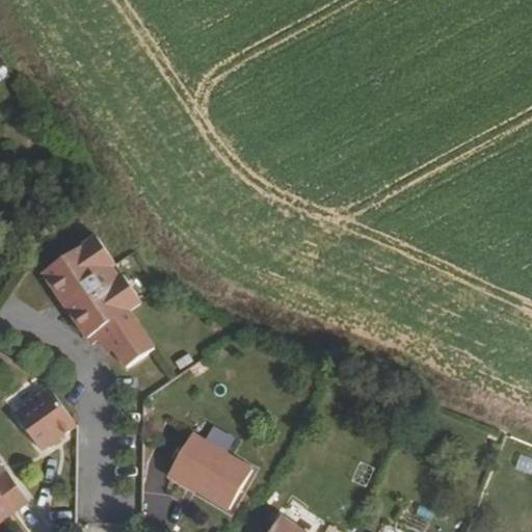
[(102,334),(128,371),(155,352),(130,315),(141,306),(123,277),(116,282),(109,271),(115,266),(97,239),(44,275),(87,342),(102,334)]
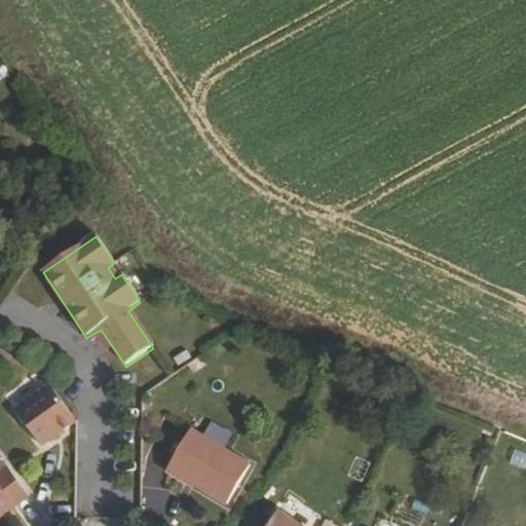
[(35,444),(70,418),(44,382),(8,407),(35,444)]
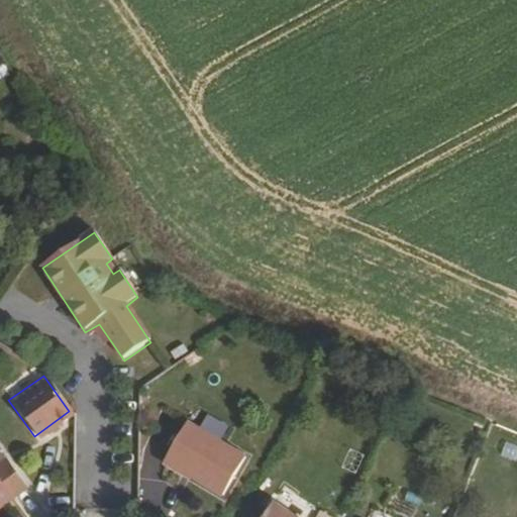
[(183,426),(162,464),(220,498),(242,459),(183,426)]
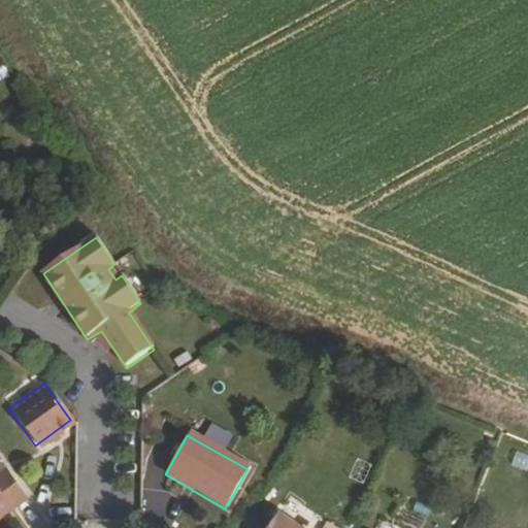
[(527,444),(504,436),(497,456),(527,467),(527,444)]
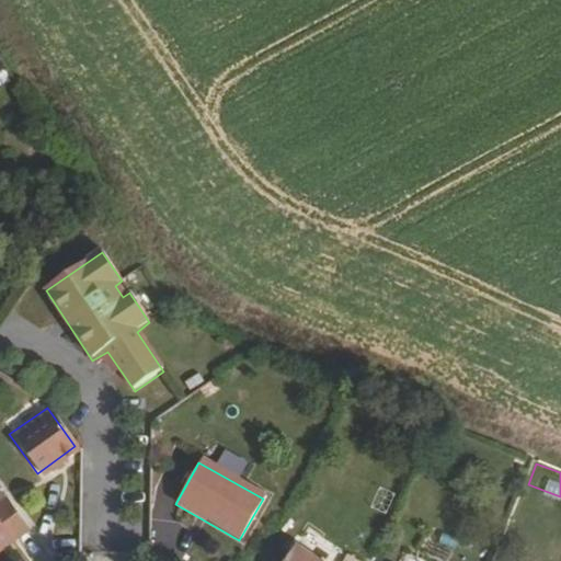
[(0,550),(11,544),(0,528),(0,550)]
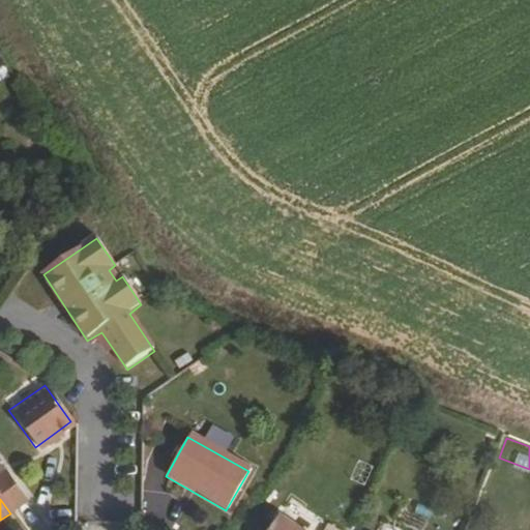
[(293,529),(278,520),(271,529),(293,529)]
